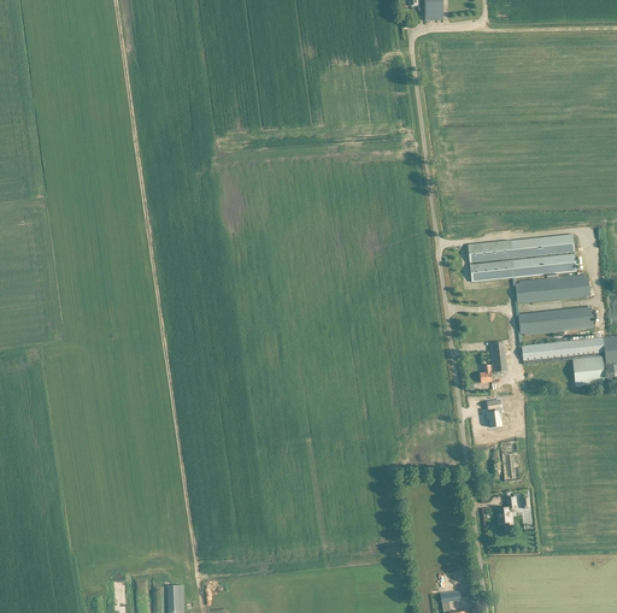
[(409,0),(410,3),(418,1),(418,0),(424,0),(425,18),(444,17),(442,0),(409,0)]
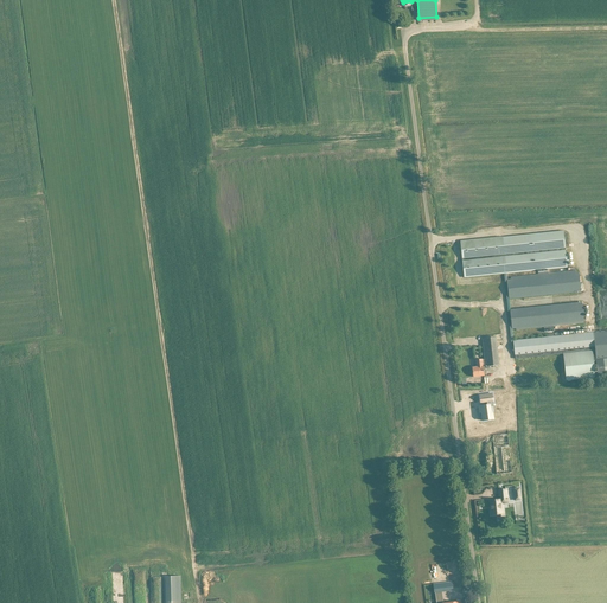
[(500,233),(460,238),(464,274),(537,267),(547,265),(567,263),(567,258),(569,258),(569,252),(566,252),(563,228),(500,235),(500,233)]
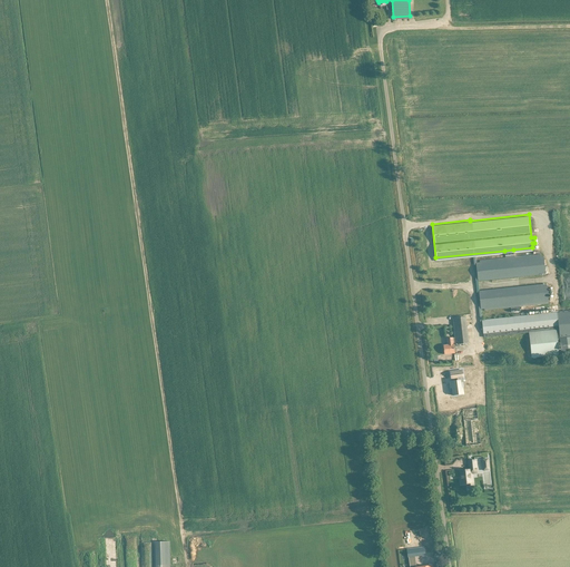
[(480,260),(477,261),(478,277),(483,277),(546,271),(543,253),(540,254),(540,252),(514,254),(513,250),(504,251),(505,255),(479,257),(480,260)]
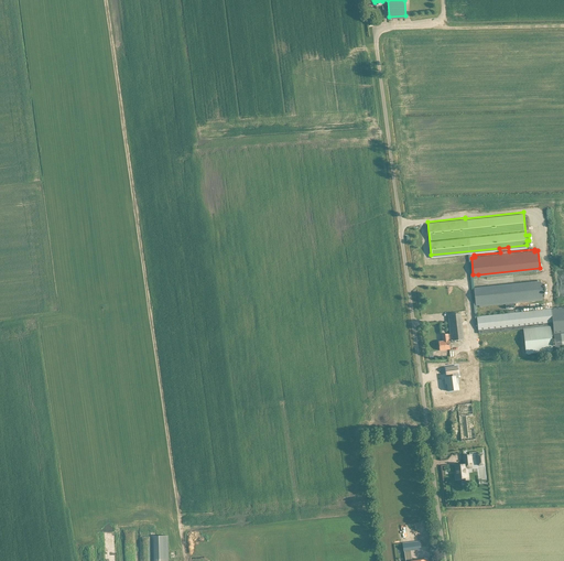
[(475,284),(474,286),(476,302),(479,302),(479,304),(506,301),(506,306),(514,305),(514,301),(543,298),(542,295),(542,290),(544,290),(544,284),(542,286),(541,278),(481,284),(476,284),(475,284)]
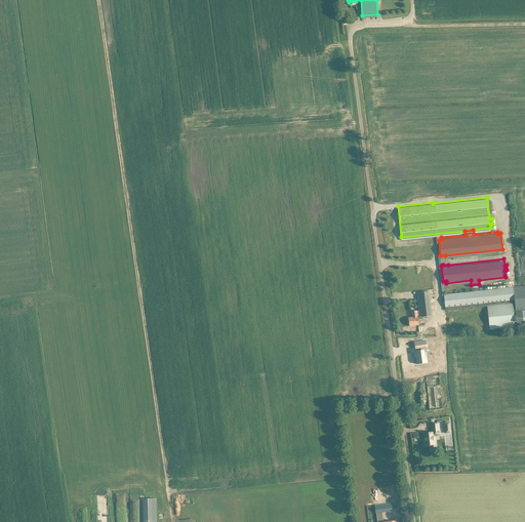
[(475,288),(444,291),(445,306),(446,308),(487,304),(489,326),(517,323),(524,322),(524,283),(513,284),(506,285),(480,287),(480,286),(478,286),(478,285),(474,285),(475,288)]
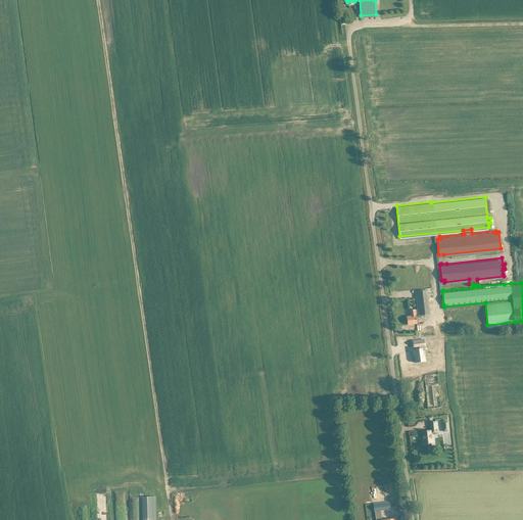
[(411,314),(407,314),(408,322),(417,321),(416,313),(418,313),(419,314),(430,312),(427,288),(416,289),(418,308),(416,308),(416,306),(415,306),(410,308),(411,314)]
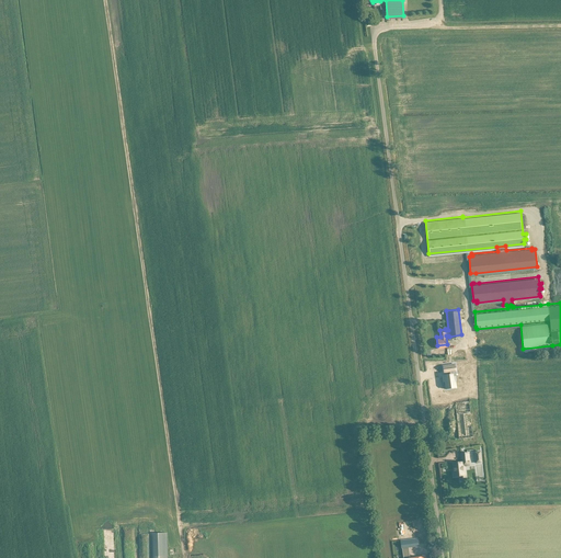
[(451,371),(439,372),(441,378),(443,377),(443,385),(455,384),(454,377),(453,377),(451,371)]
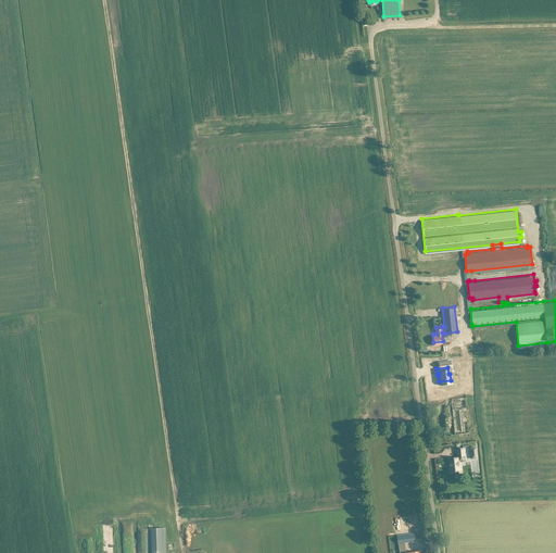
[(465,393),(451,396),(455,432),(460,431),(469,430),(465,393)]
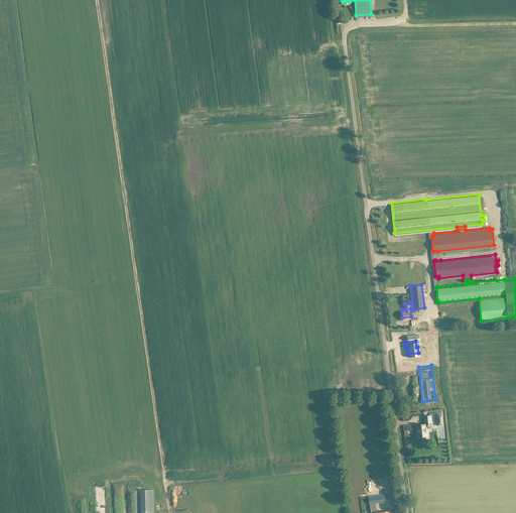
[(428,437),(427,422),(431,422),(430,413),(423,414),(424,422),(416,423),(417,435),(423,434),(423,437),(423,438),(424,439),(426,439),(427,439),(428,438),(428,437)]
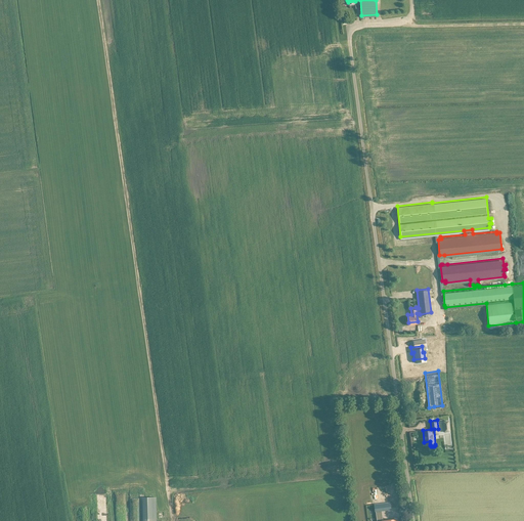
[(156,494),(142,495),(143,516),(142,520),(156,520),(157,515),(156,494)]
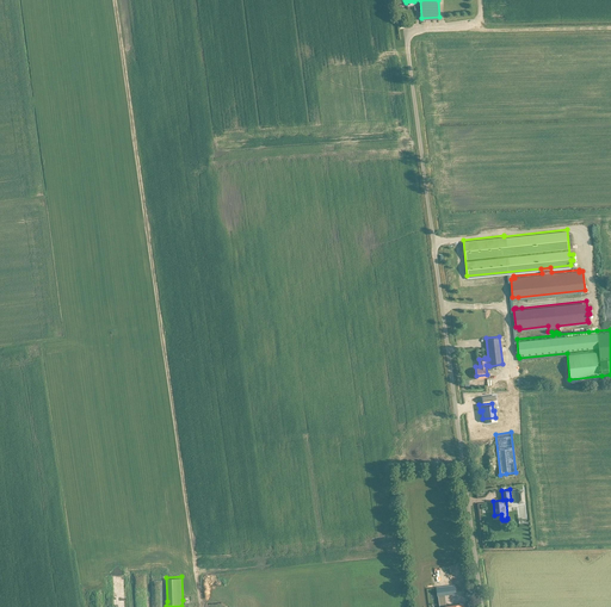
[(455,582),(436,584),(437,594),(438,593),(439,605),(436,605),(436,606),(469,606),(469,601),(463,602),(463,601),(446,604),(445,593),(456,592),(455,582)]
